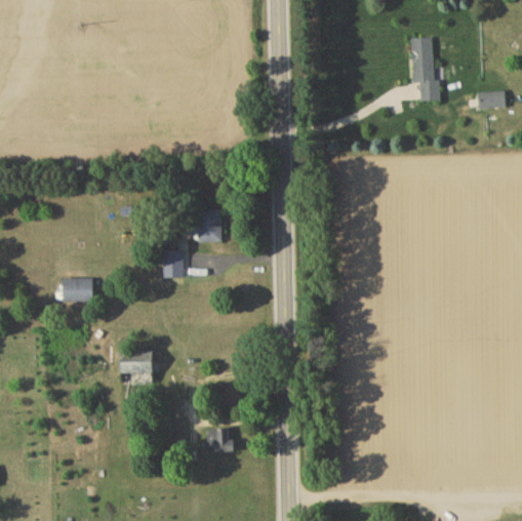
[(419,82),(419,101),(436,101),(434,37),(411,38),(412,83),(419,82)]
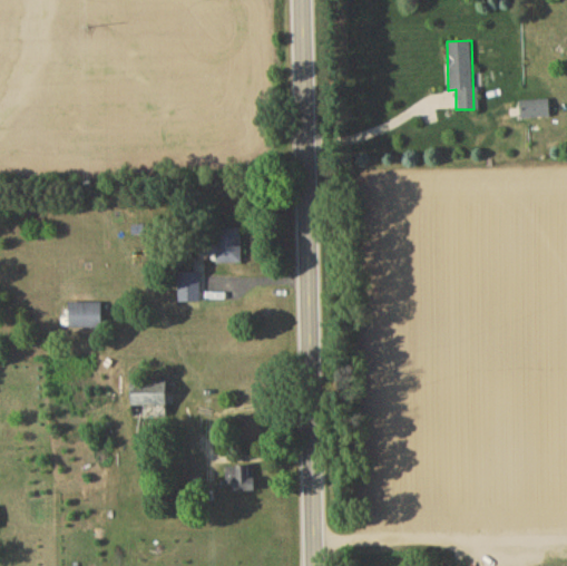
[(519,117),(548,117),(548,99),(519,99),(519,117)]
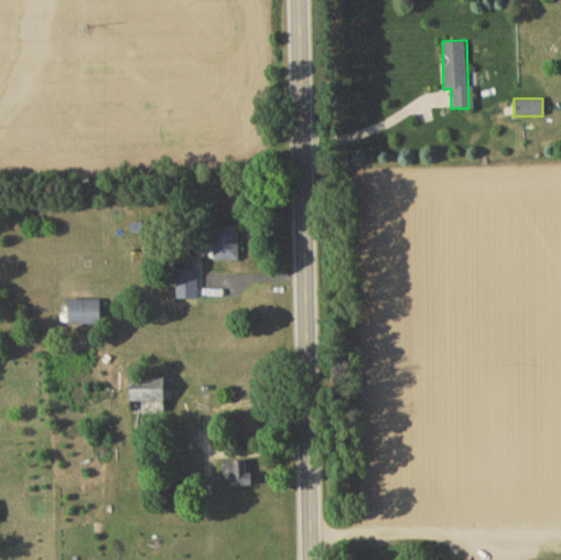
[(237,224),(208,224),(207,259),(237,259),(237,224)]
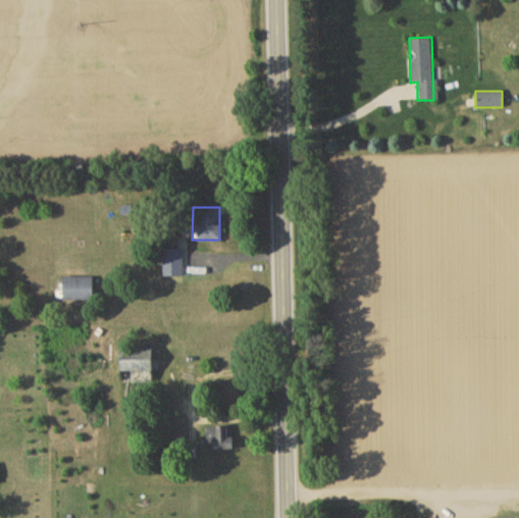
[(183,245),(160,245),(160,274),(183,274),(183,245)]
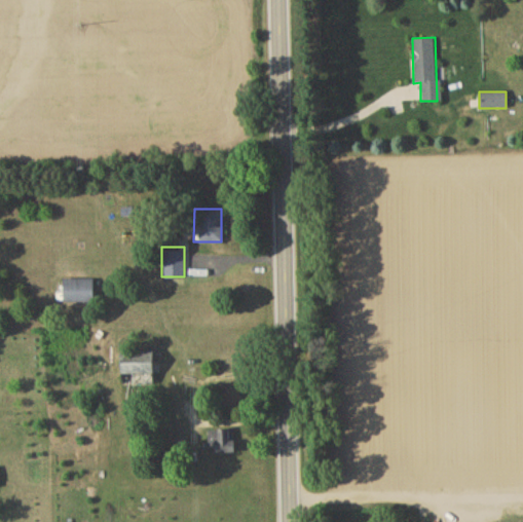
[(63,278),(63,301),(92,301),(92,278),(63,278)]
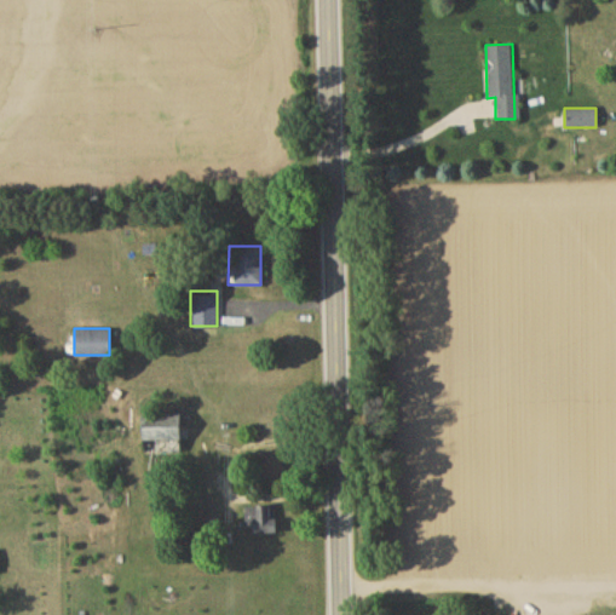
[(140,454),(180,454),(180,414),(140,414),(140,454)]
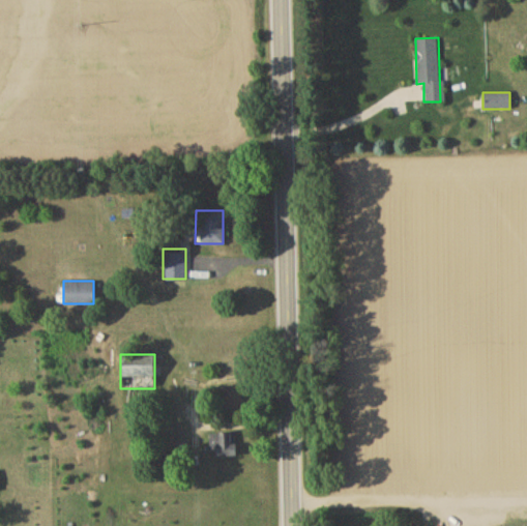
[(235,431),(203,433),(204,457),(236,456),(235,431)]
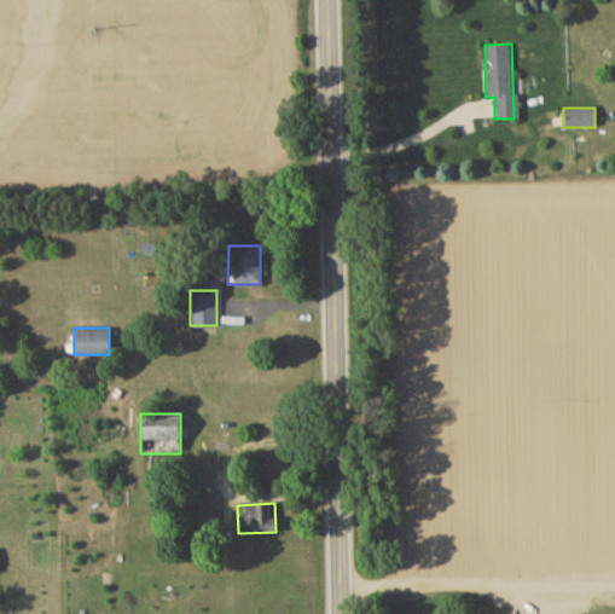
All buildings are outlined.
